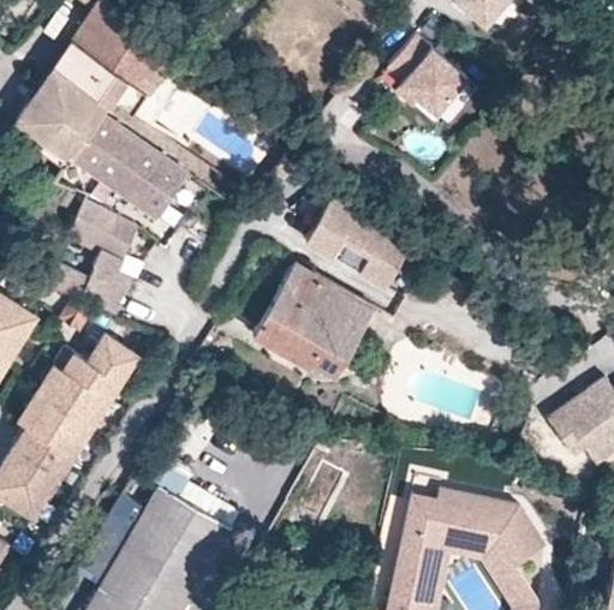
[(71,157),(101,115),(112,100),(153,127),(196,64),(189,59),(105,0),(78,0),(94,11),(17,120),(71,157)]
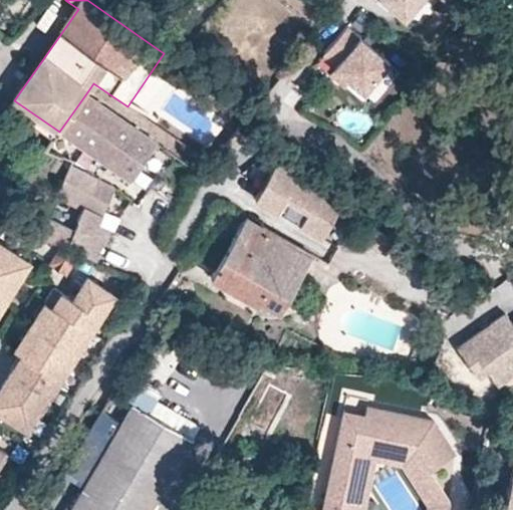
[(423,0),(371,0),(376,3),(378,0),(379,0),(391,9),(406,21),(423,0)]
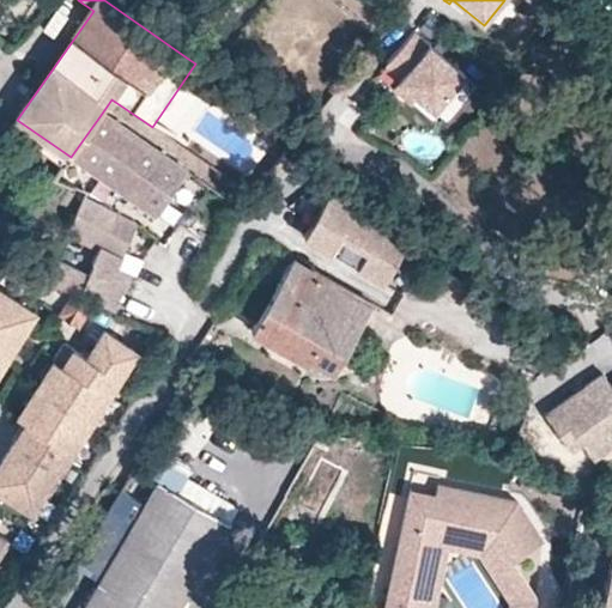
[(466,11),(453,0),(452,0),(449,4),(462,16),(466,11)]
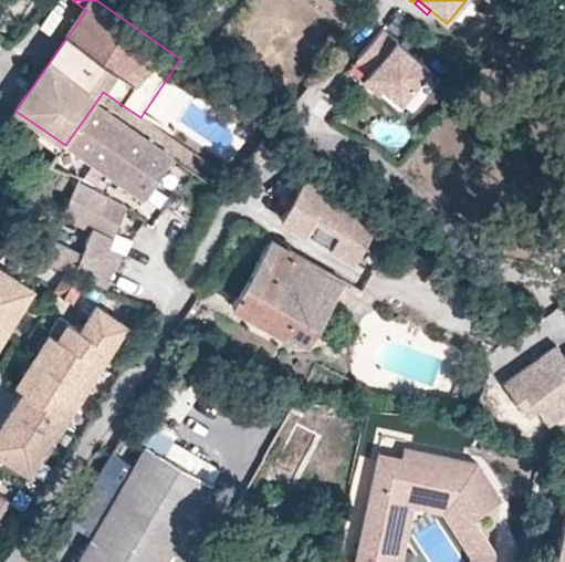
[(429,72),(384,32),(358,63),(372,74),(369,77),(386,92),(401,105),(429,72)]
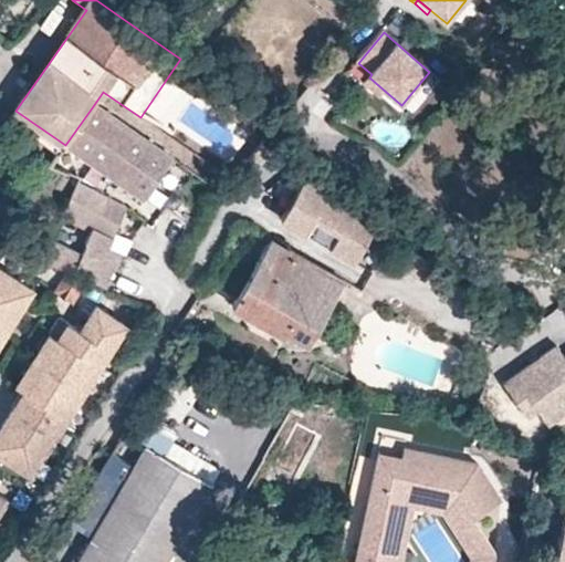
[(386,92),(369,77),(364,84),(380,99),(386,92)]
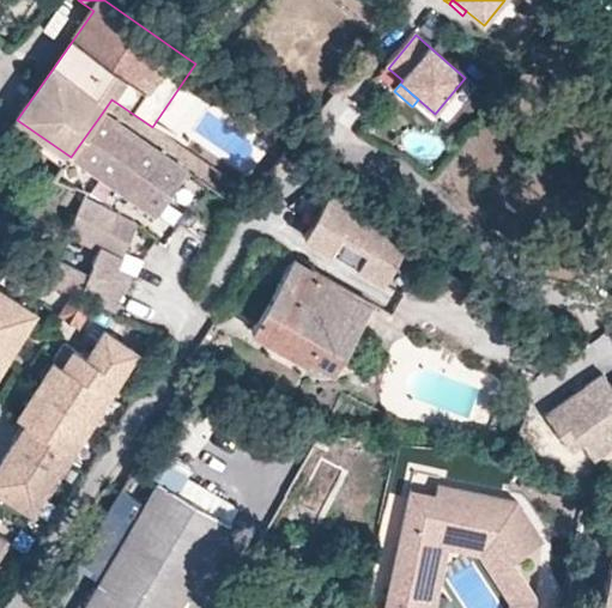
[(187,174),(101,115),(71,157),(157,218),(187,174)]
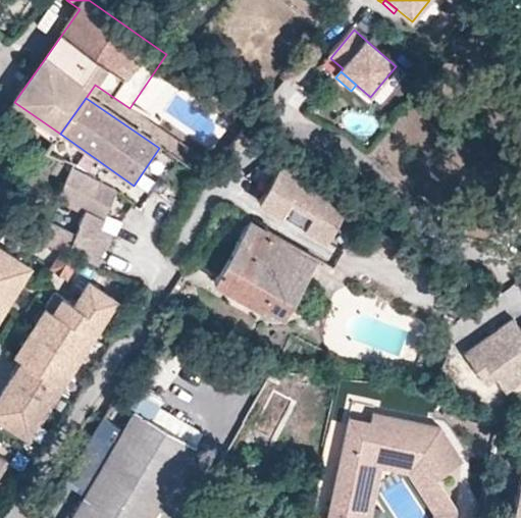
[(58,198),(85,211),(104,220),(117,192),(71,168),(58,198)]
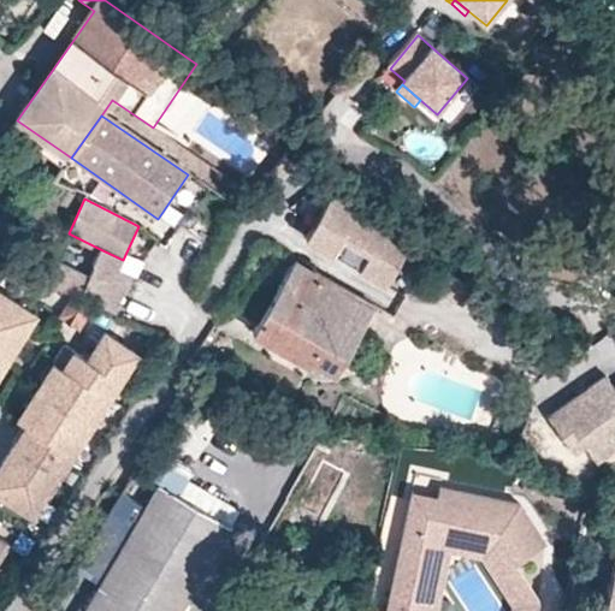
[(411,245),(331,200),(307,242),(335,257),(344,243),(370,259),(360,272),(388,288),(411,245)]
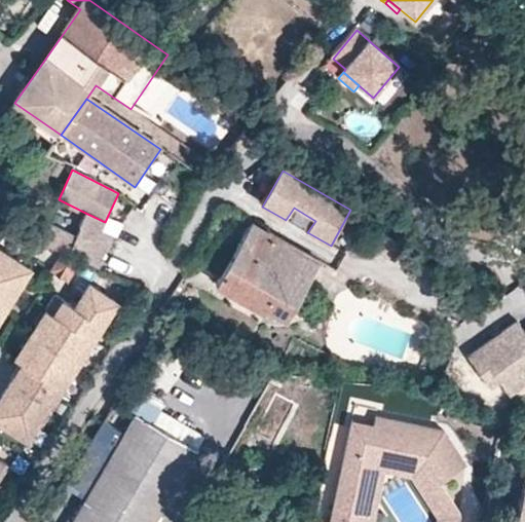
[(350,187),(359,174),(353,171),(345,184),(350,187)]
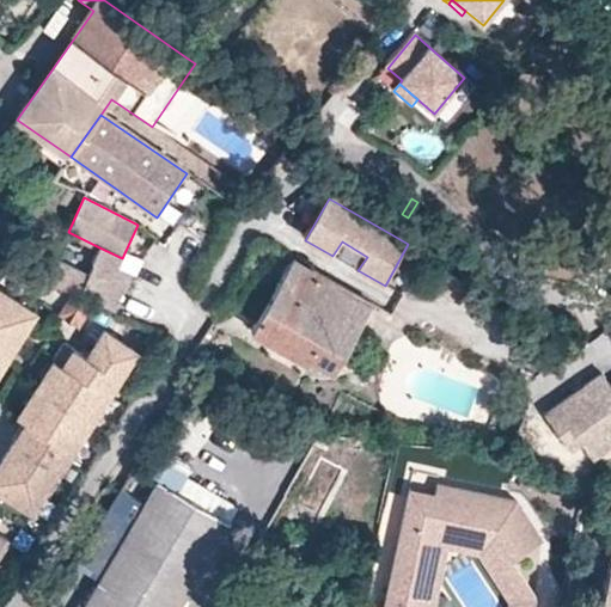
[(367,257),(342,241),(333,256),(358,270),(367,257)]
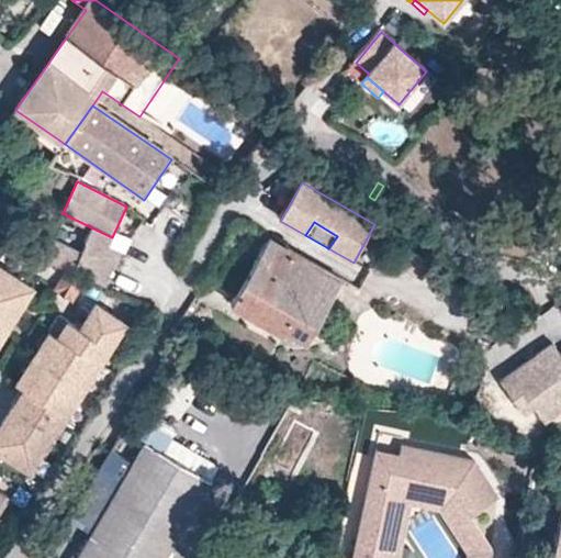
[(103,289),(120,253),(108,247),(112,237),(91,227),(81,254),(52,238),(43,257),(66,269),(103,289)]
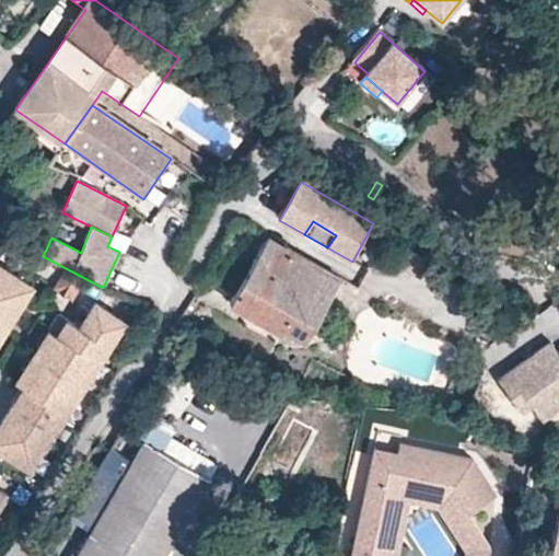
[(305,344),(341,281),(268,240),(230,305),(283,336),(284,333),(305,344)]
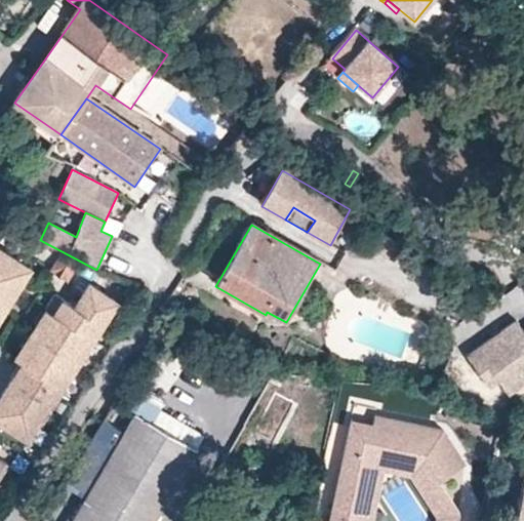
[(22,282),(31,269),(0,249),(0,316),(5,309),(9,302),(17,289),(22,282)]
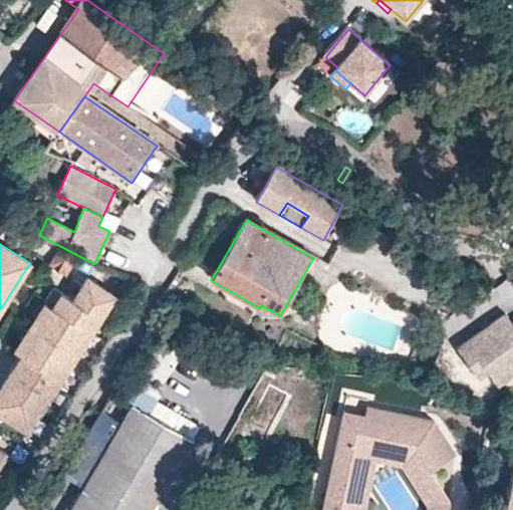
[(65,271),(75,256),(60,246),(50,262),(65,271)]
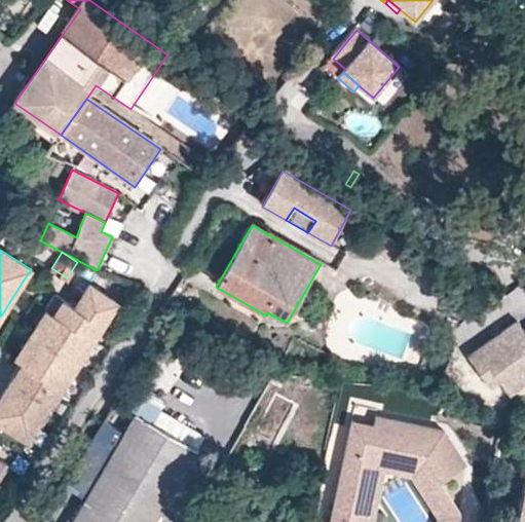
[(0,419),(28,438),(118,300),(88,282),(73,305),(54,293),(20,346),(28,350),(22,361),(0,393),(0,419)]
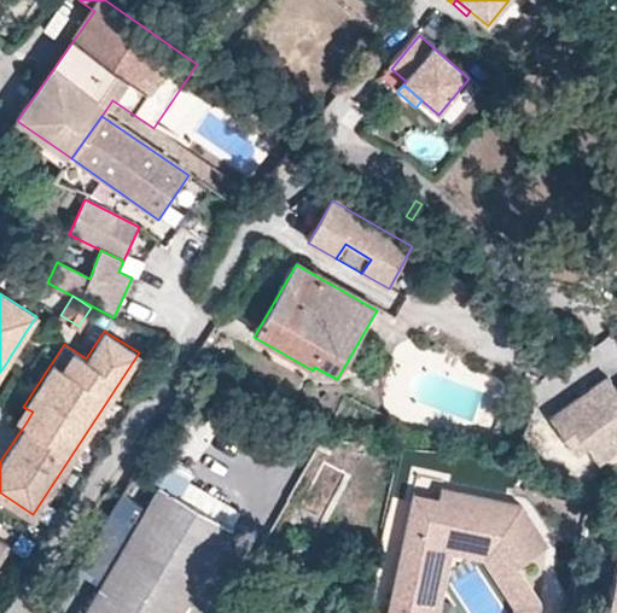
[(382,383),(386,369),(376,365),(370,378),(382,383)]
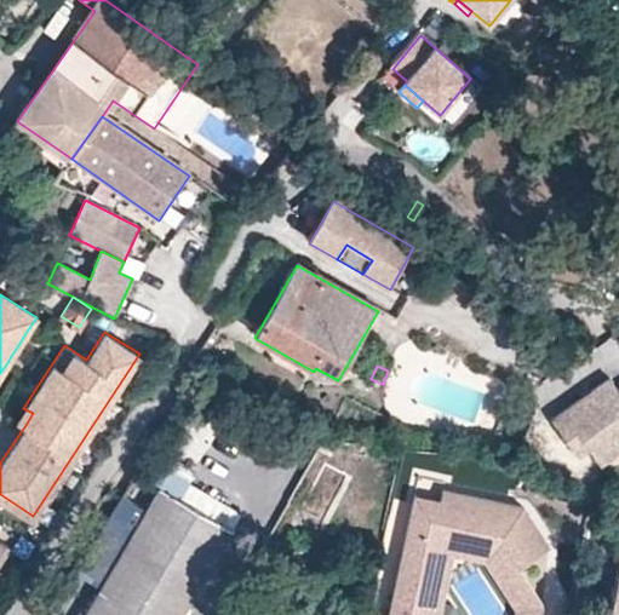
[(338,380),(315,368),(314,372),(326,379),(332,381),(338,380)]
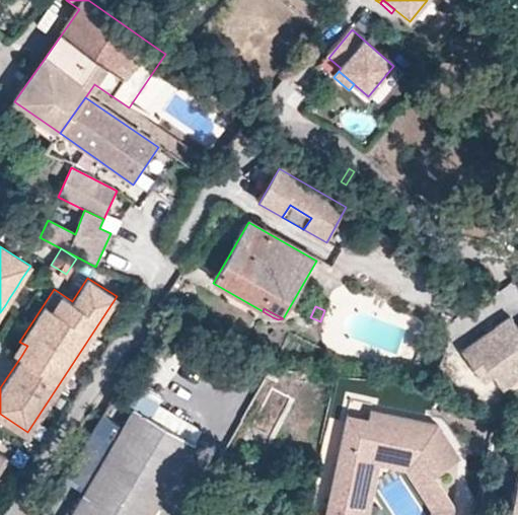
[(517,328),(513,321),(463,356),(475,374),(486,367),(495,380),(505,394),(517,385),(517,328)]
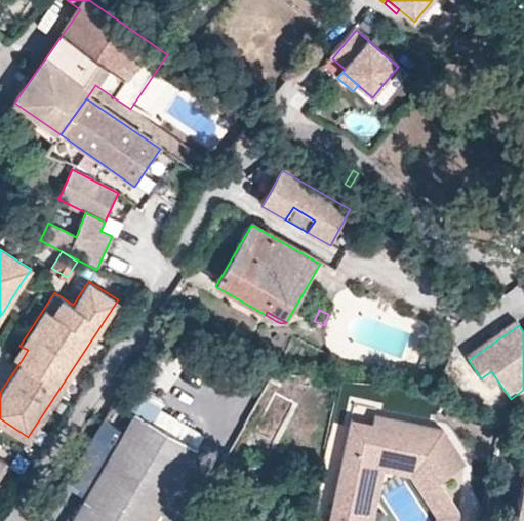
[(22,360),(28,350),(19,346),(13,355),(22,360)]
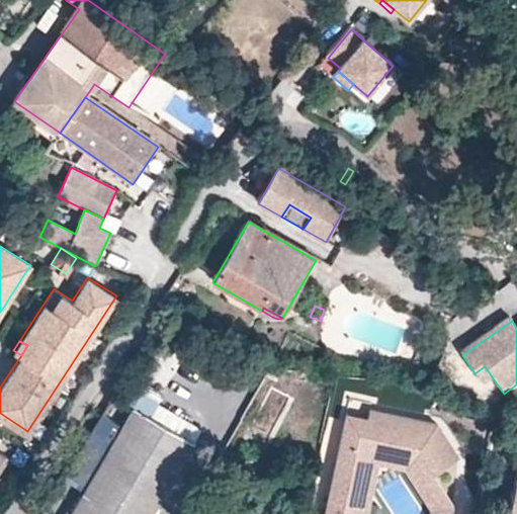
[(494,379),(485,366),(475,373),(485,387),(494,379)]
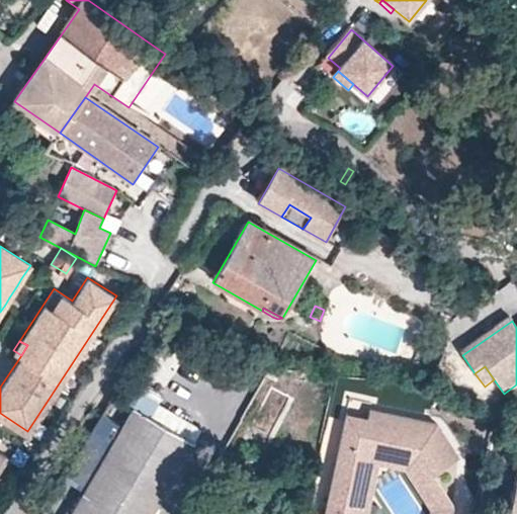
[(154,513),(195,446),(166,428),(134,409),(122,428),(115,440),(70,513),(154,513)]
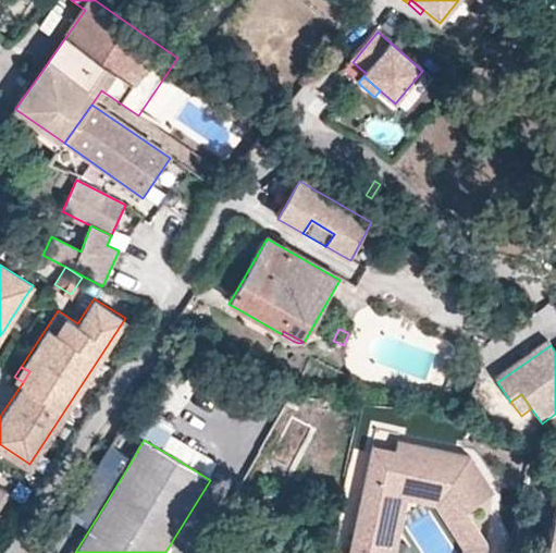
[(399,441),(397,450),(395,458),(372,454),(351,552),(333,552),(386,552),(400,487),(443,496),(456,517),(467,511),(495,493),(471,456),(399,441)]
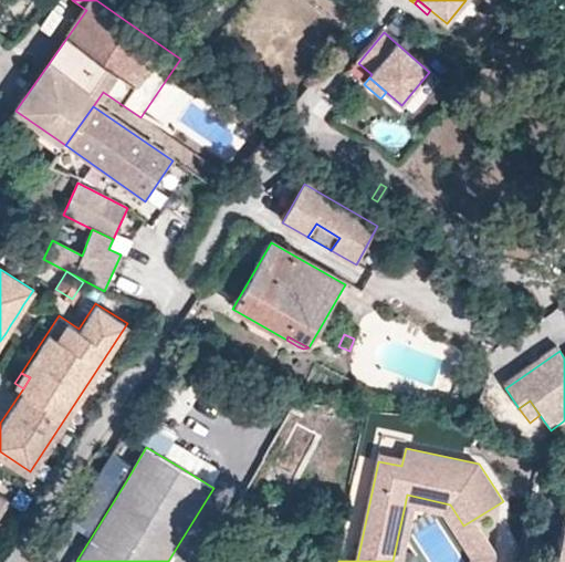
[(401,466),(404,457),(379,453),(378,461),(401,466)]
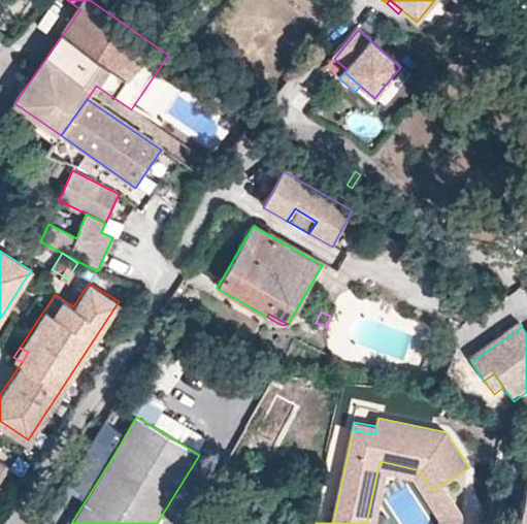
[(118,449),(125,436),(105,425),(98,437),(118,449)]
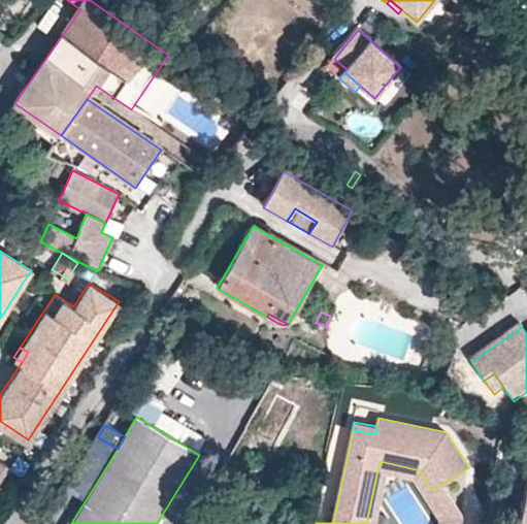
[(204,447),(173,428),(169,436),(199,455),(204,447)]
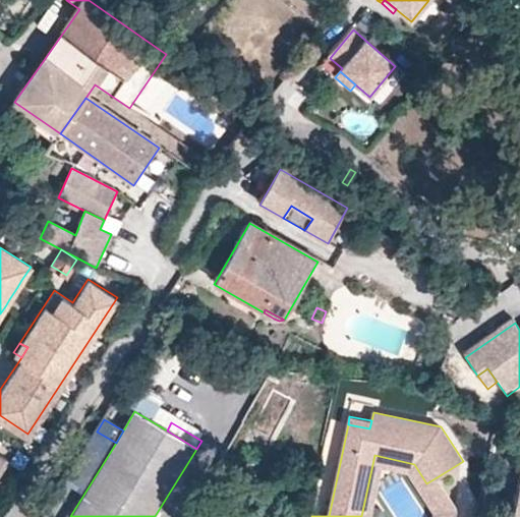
[(455,516),(457,509),(437,477),(426,483),(414,464),(374,455),(361,516),(370,516),(382,466),(409,472),(435,513),(434,516),(455,516)]
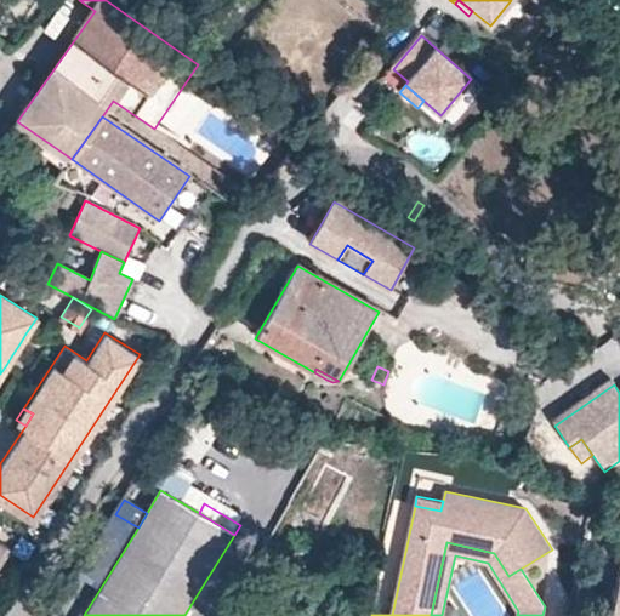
[(619,562),(608,615),(619,615),(619,562)]
